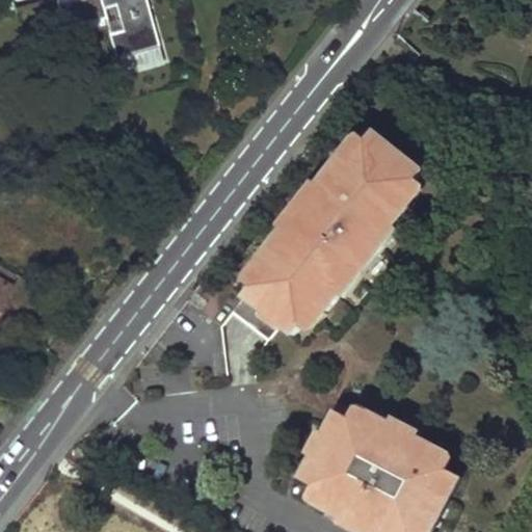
[(57,0),(68,34),(105,23),(98,0),(57,0)]
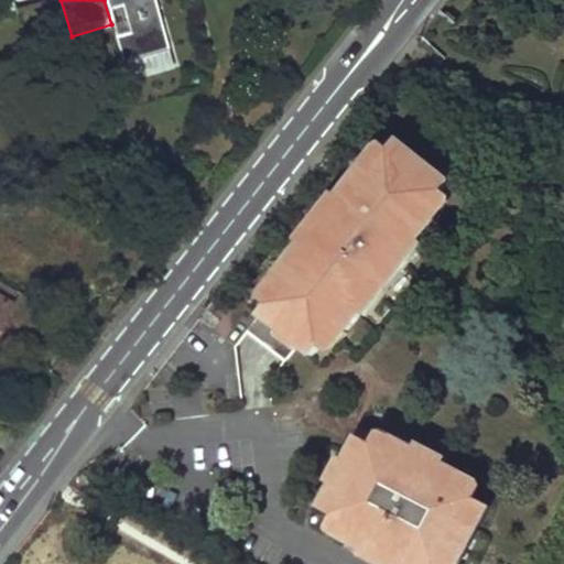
[(151,0),(104,0),(111,24),(123,67),(167,54),(151,0)]
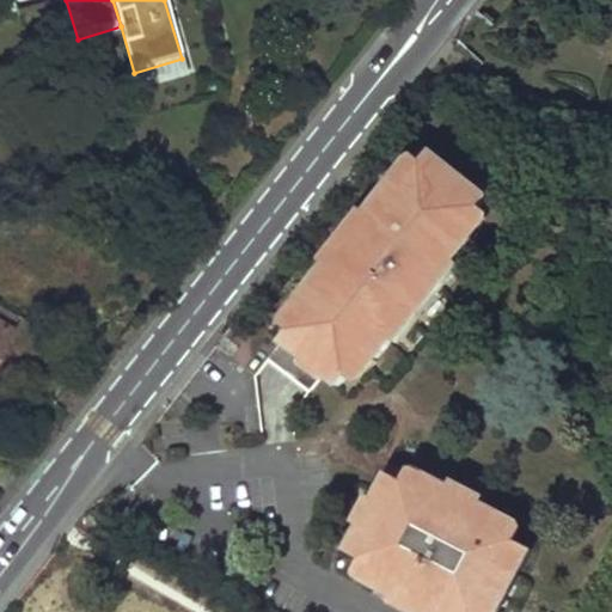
[(433,151),(405,184),(396,176),(365,214),(373,221),(335,268),(328,262),(297,299),(307,308),(269,355),(312,391),(328,372),(343,384),(371,350),(379,359),(475,238),(464,228),(490,197),(433,151)]
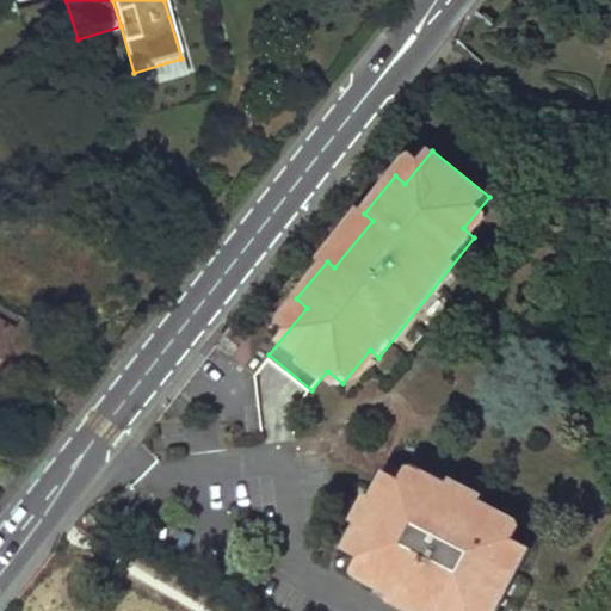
[(181,191),(170,184),(162,197),(173,203),(181,191)]
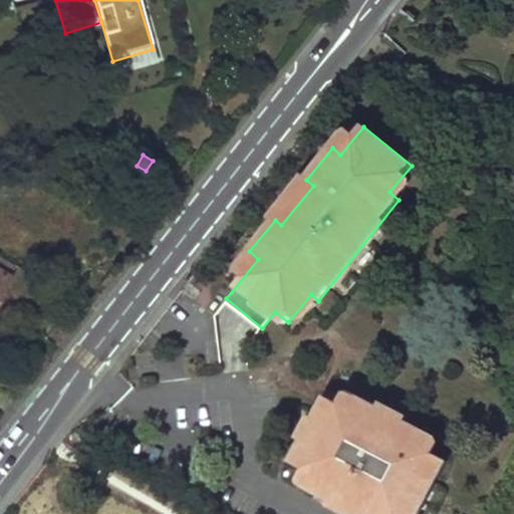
[(13,269),(0,261),(0,275),(10,281),(16,270),(13,269)]
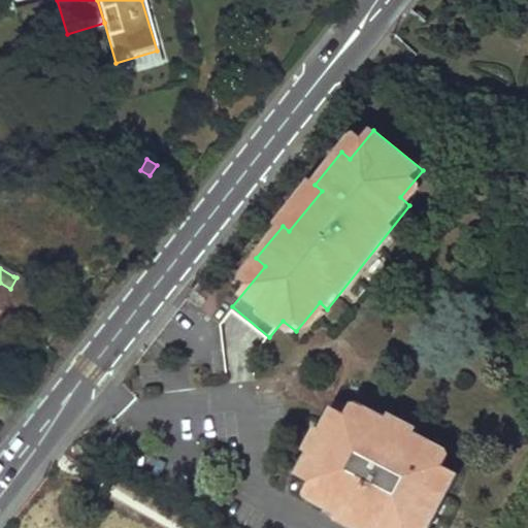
[(0,306),(10,289),(0,283),(0,306)]
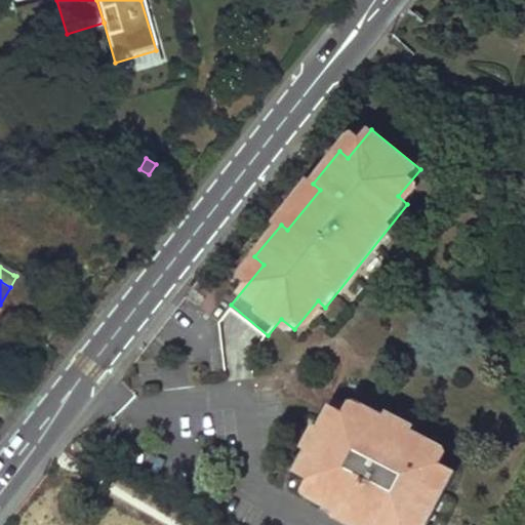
[(303,472),(332,490),(326,501),(367,524),(395,524),(396,524),(427,524),(456,471),(428,455),(435,443),(370,407),(363,418),(340,406),(303,472)]
